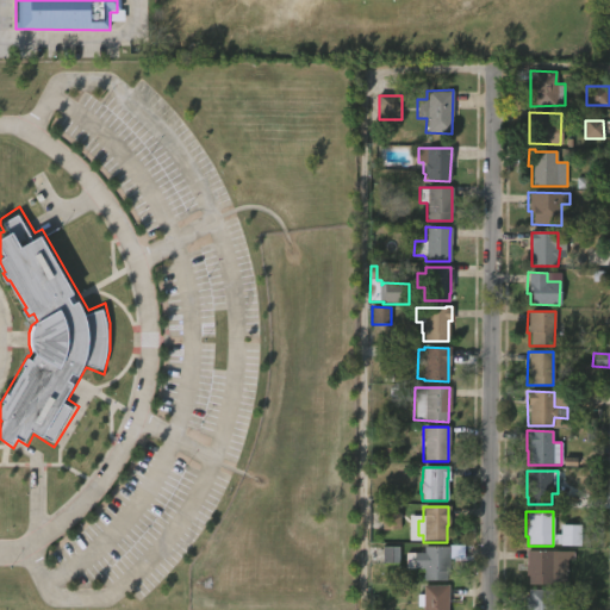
[(383,530),(400,530),(400,515),(383,514),(383,530)]
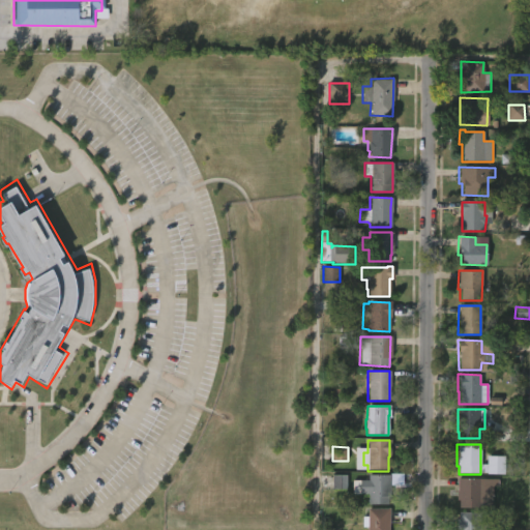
[(389,483),(389,505),(367,504),(367,494),(359,494),(359,474),(389,475),(389,483)]
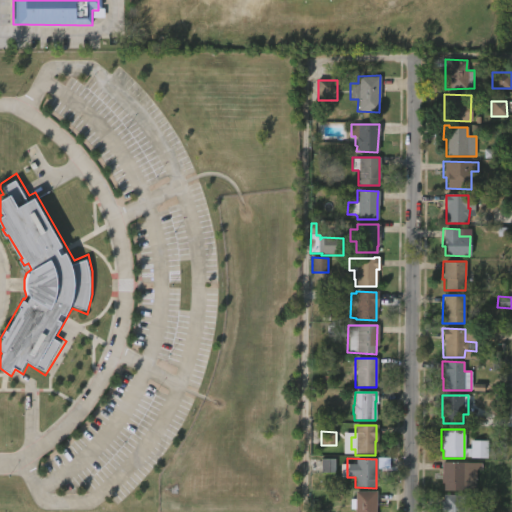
[(335,459),(322,459),(321,473),(335,473),(335,459)]
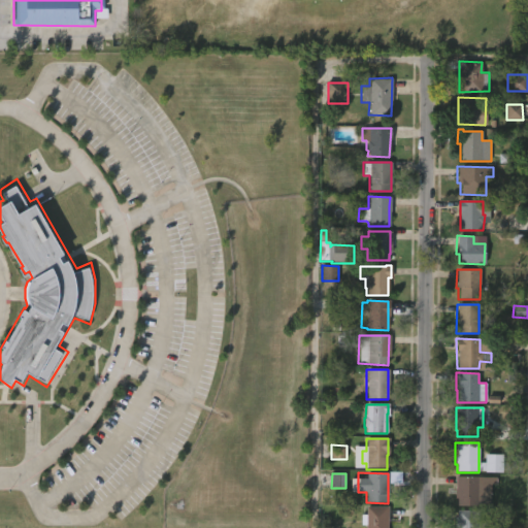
[(490,485),(490,508),(457,508),(457,500),(454,500),(455,476),(496,477),(496,486),(490,485)]
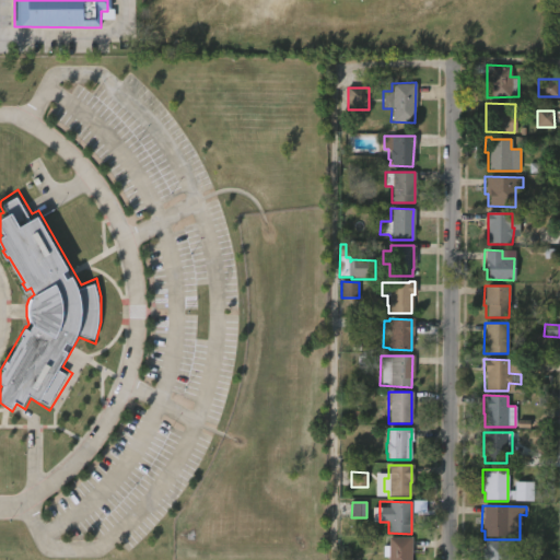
[(410,547),(410,559),(387,559),(387,558),(383,558),(383,550),(378,550),(378,547),(387,547),(388,538),(410,538),(410,547)]
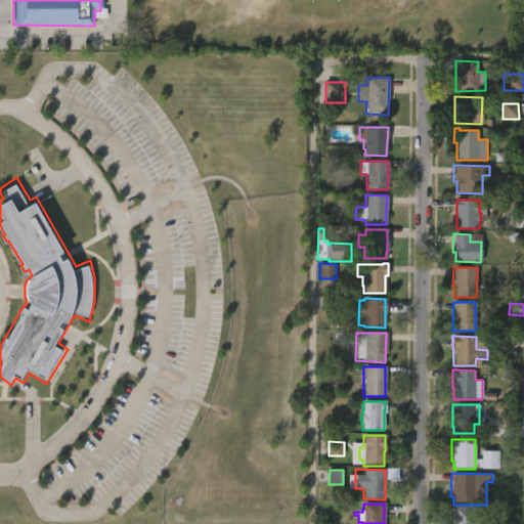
[(474,507),(474,519),(481,519),(481,523),(450,523),(450,514),(452,514),(452,507),(474,507)]
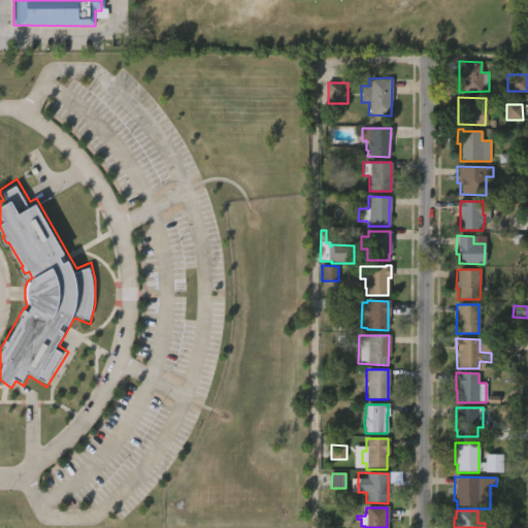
All buildings are outlined.
